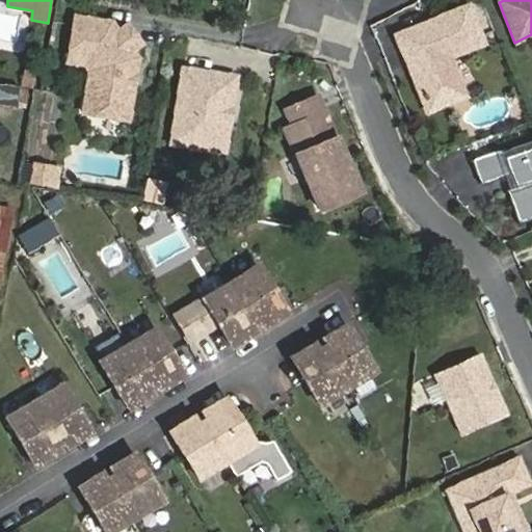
[(466,7),(395,36),(421,100),(458,84),(447,58),(481,45),(466,7)]
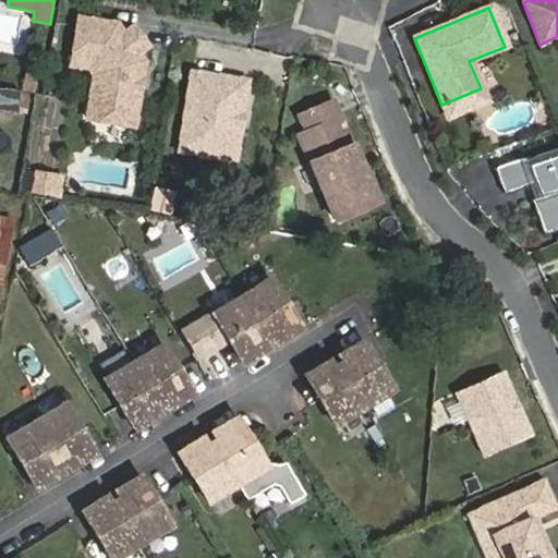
[(80,20),(72,65),(91,69),(95,75),(87,120),(133,126),(143,63),(137,56),(147,48),(133,29),(123,36),(117,25),(80,20)]
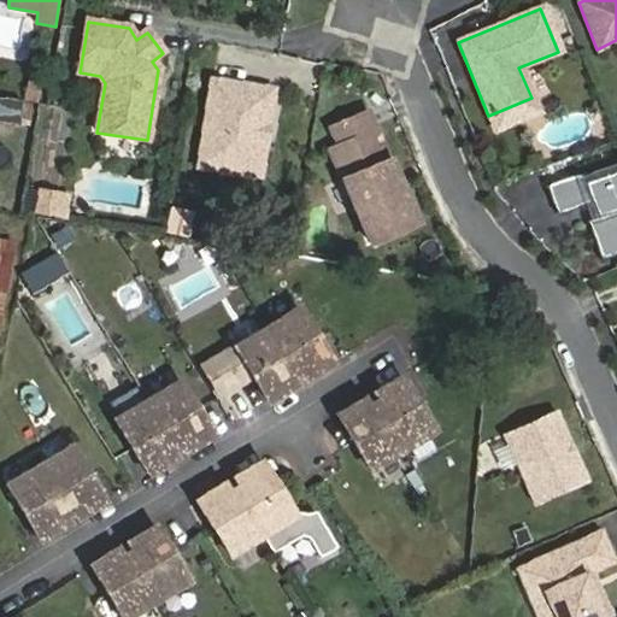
[(271,89),(210,80),(195,166),(218,170),(221,154),(259,162),(271,89)]
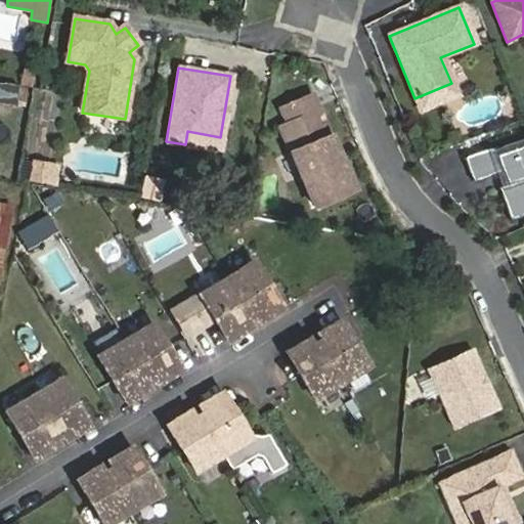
[(304,80),(272,94),(278,107),(310,94),(304,80)]
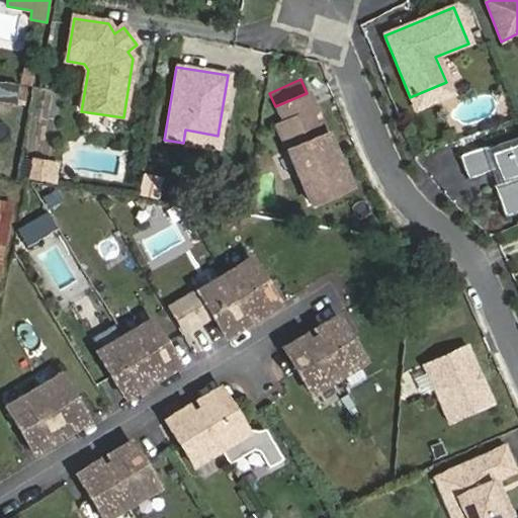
[(0,102),(15,105),(18,84),(0,81),(0,102)]
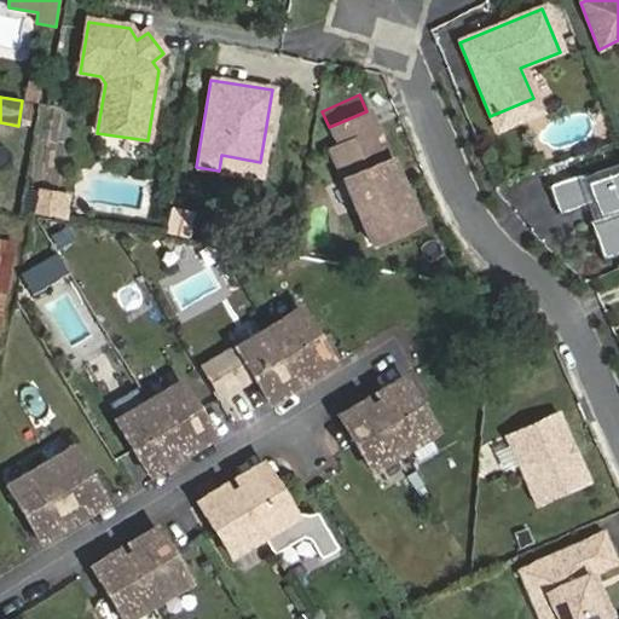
[(538,113),(533,98),(490,116),(496,131),(538,113)]
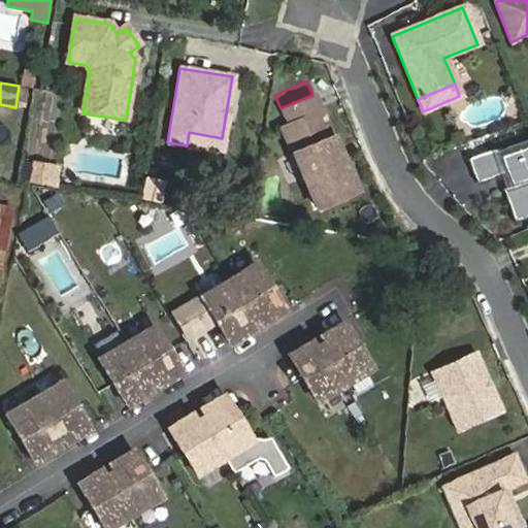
[(281,108),(272,112),(315,209),(355,191),(312,95),(281,108)]
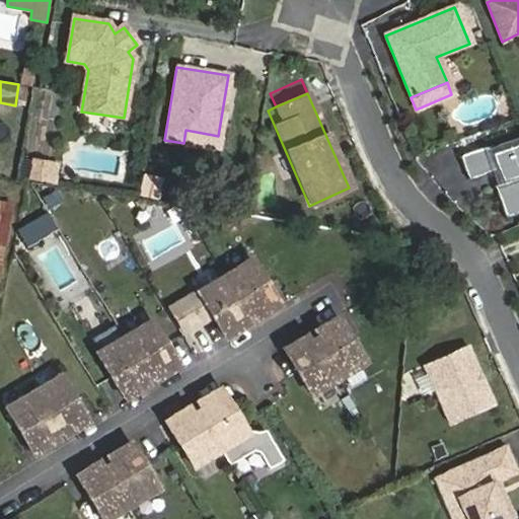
[(186,130),(183,143),(216,148),(218,136),(186,130)]
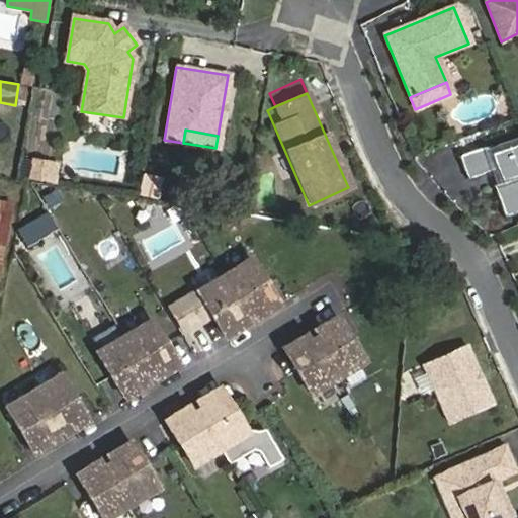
[(487,146),(457,157),(466,181),(495,171),(500,183),(492,186),(499,206),(517,198),(517,179),(517,178),(517,177),(517,134),(517,135),(517,136),(517,143),(490,154),(487,146)]
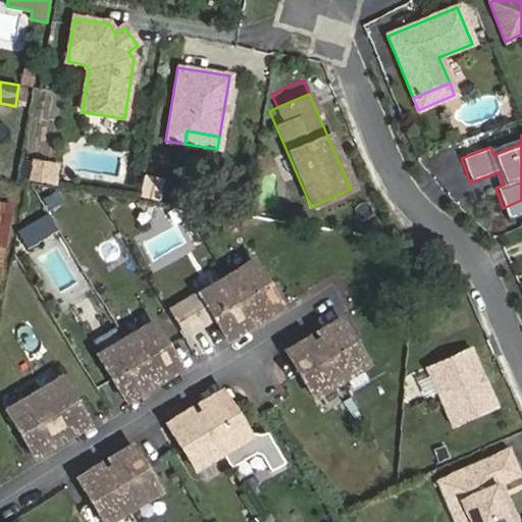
[(33,156),(30,176),(47,179),(50,159),(33,156)]
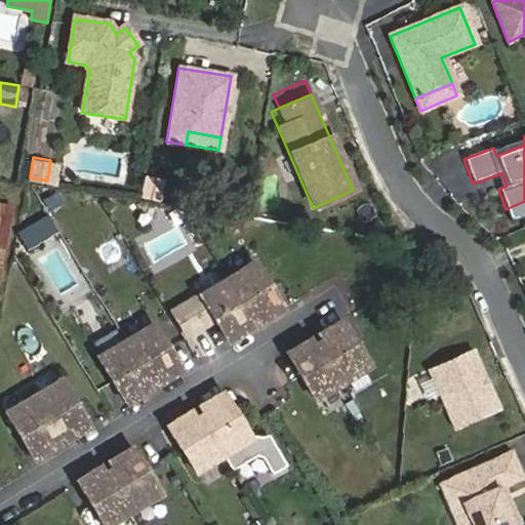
[(140,196),(152,198),(156,177),(145,175),(140,196)]
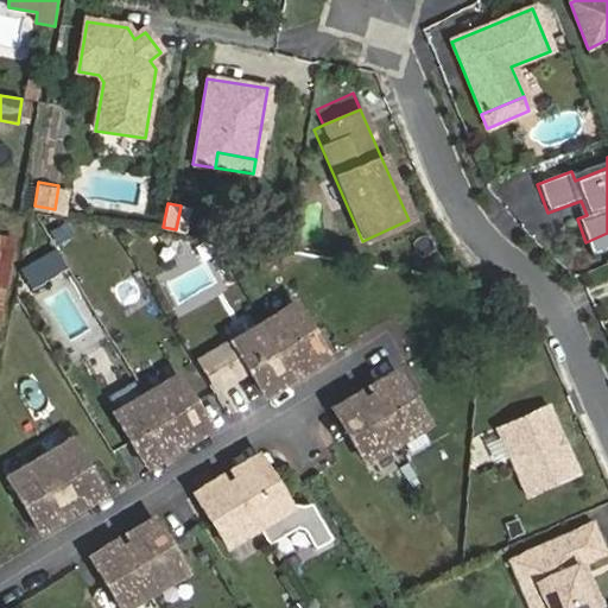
[(607,249),(607,233),(586,242),(591,257),(607,249)]
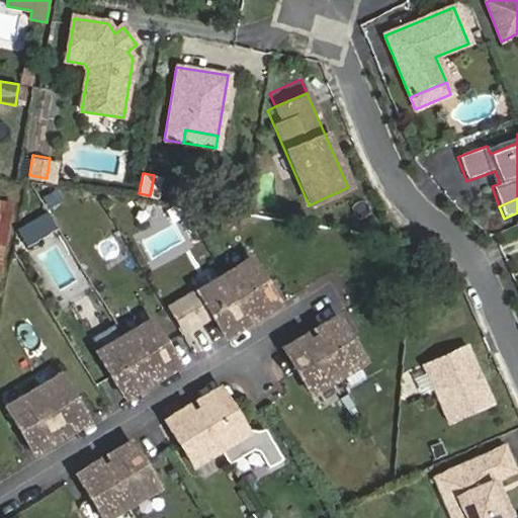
[(0,268),(9,202),(0,200),(0,268)]
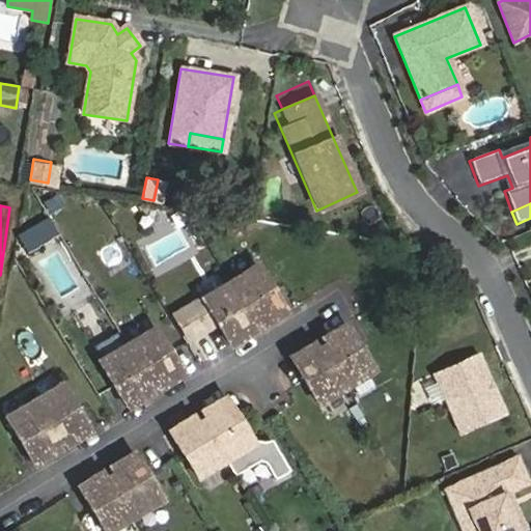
[(257,267),(229,283),(254,323),(258,319),(262,327),(285,312),(257,267)]
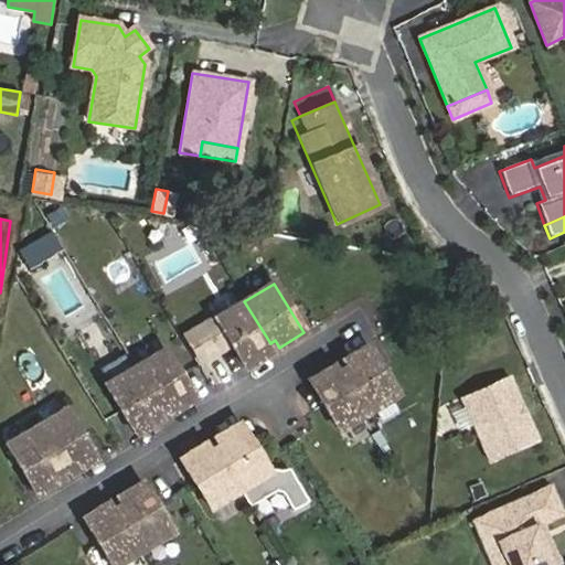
[(215,319),(245,369),(269,353),(266,347),(270,343),(244,301),(215,319)]
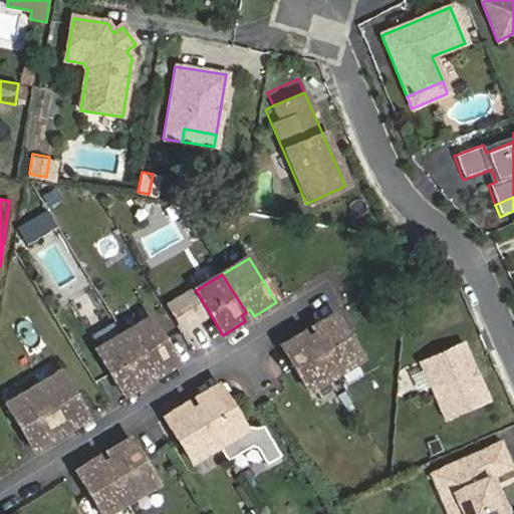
[(361,359),(334,314),(311,328),(315,334),(311,337),(334,375),(361,359)]
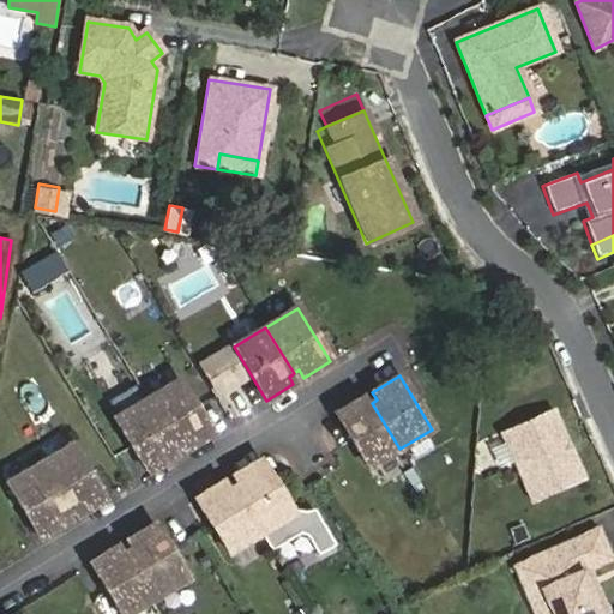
[(179,380),(146,399),(175,445),(180,443),(185,450),(211,434),(179,380)]
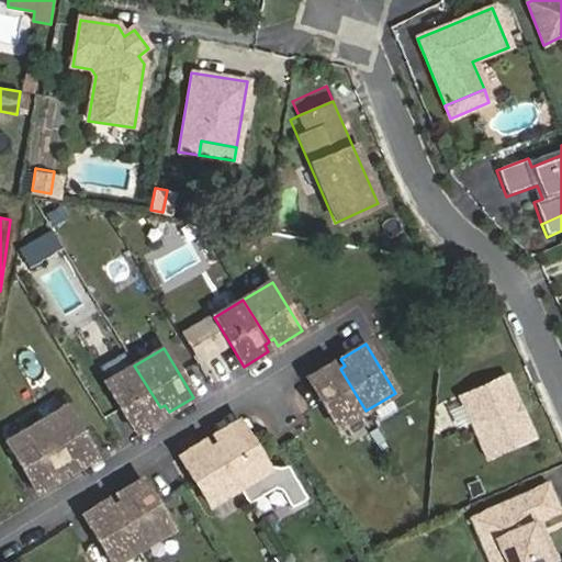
[(220,350),(202,359),(214,380),(231,371),(220,350)]
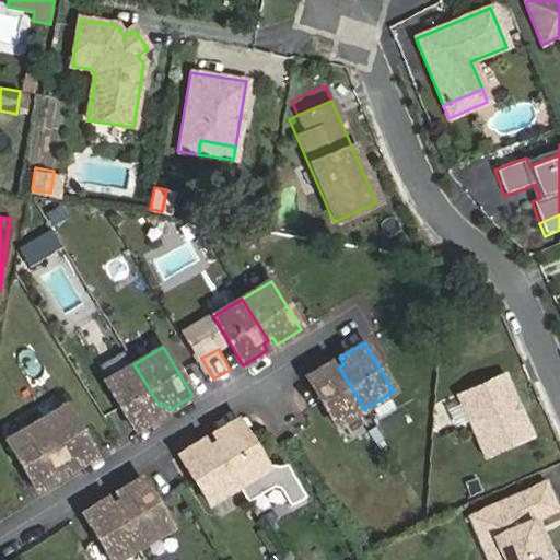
[(305,378),(335,428),(364,409),(339,368),(334,371),(329,363),(305,378)]
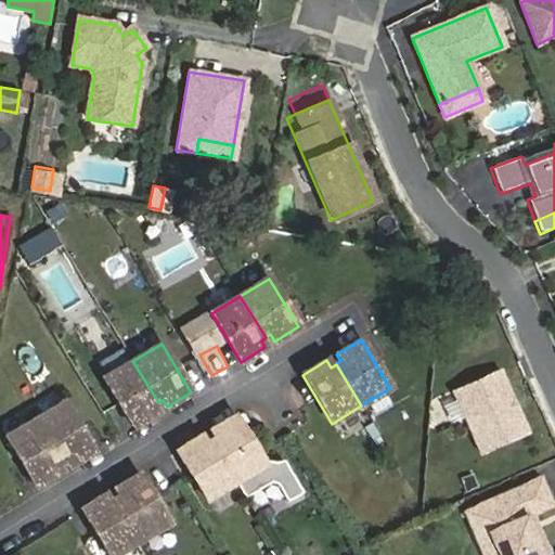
[(104,378),(133,427),(157,413),(153,405),(158,402),(132,361),(104,378)]
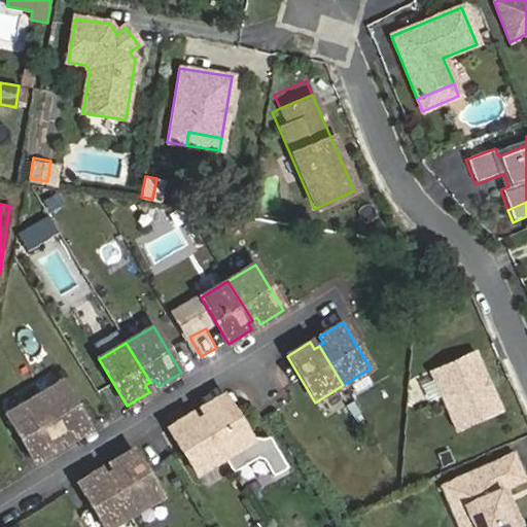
[(472,352),(428,372),(431,378),(442,401),(455,433),(499,414),(472,352)]
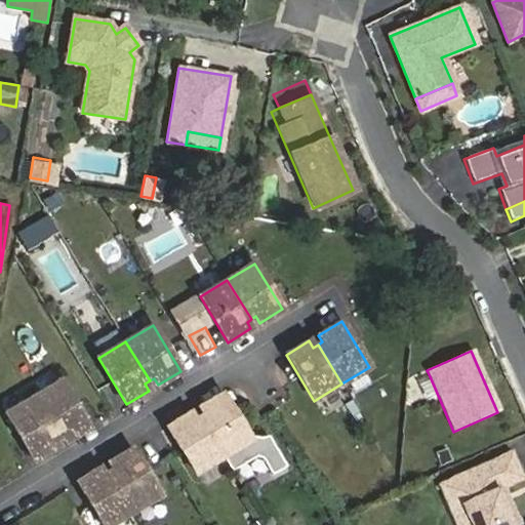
[(430,376),(415,382),(426,405),(440,400),(430,376)]
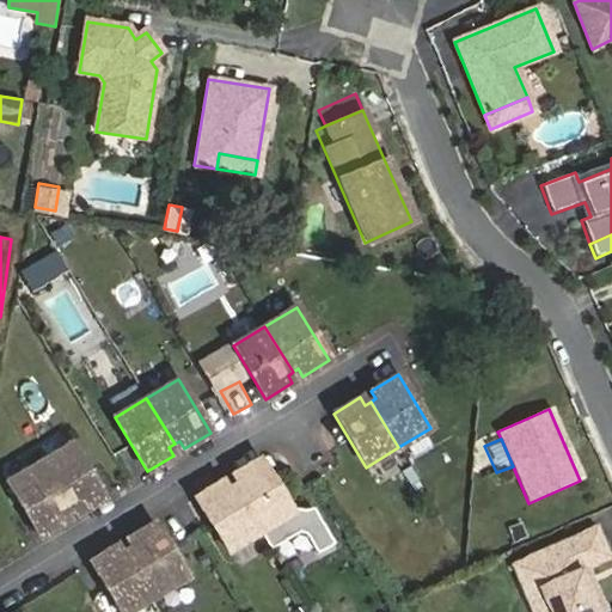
[(71,444),(40,463),(67,509),(72,506),(77,514),(103,497),(71,444)]
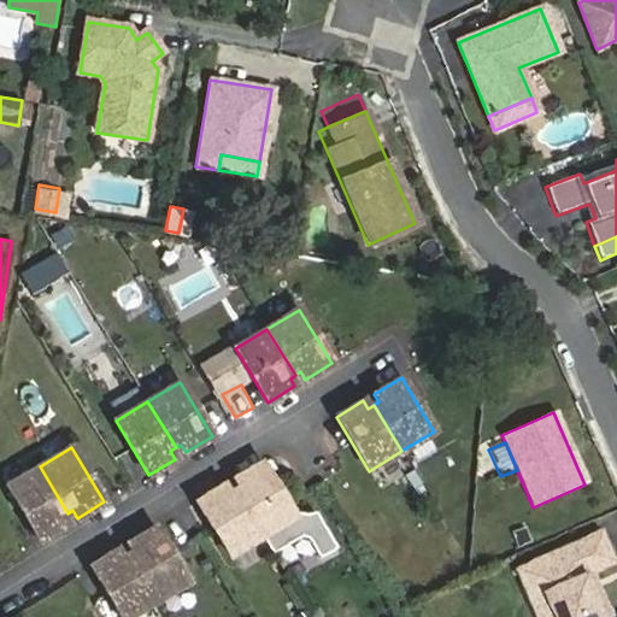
[(294,516),(262,463),(235,479),(240,486),(234,489),(262,536),(293,517),(294,516)]
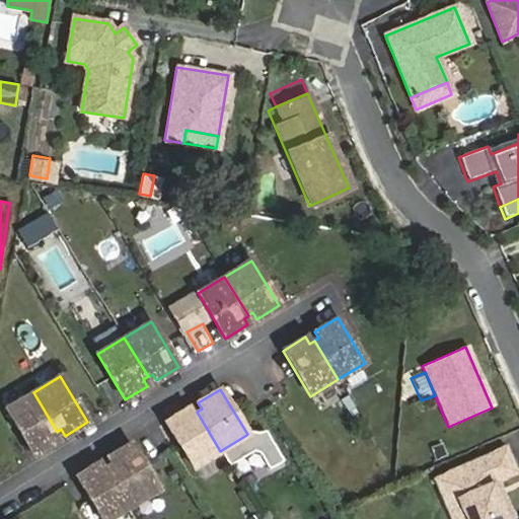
[(33,392),(6,410),(33,454),(57,441),(53,434),(57,432),(33,392)]
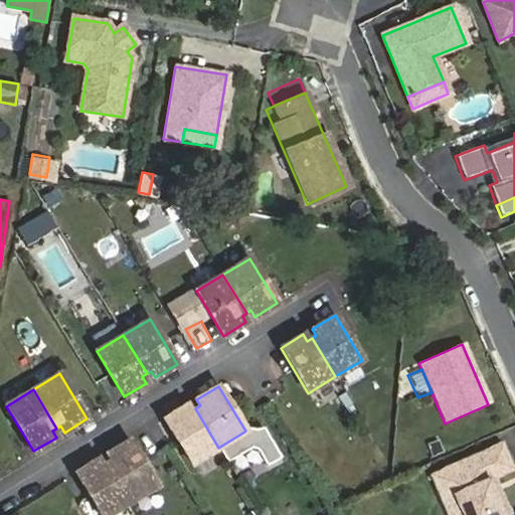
[(186,405),(164,418),(191,464),(218,448),(195,408),(190,411),(186,405)]
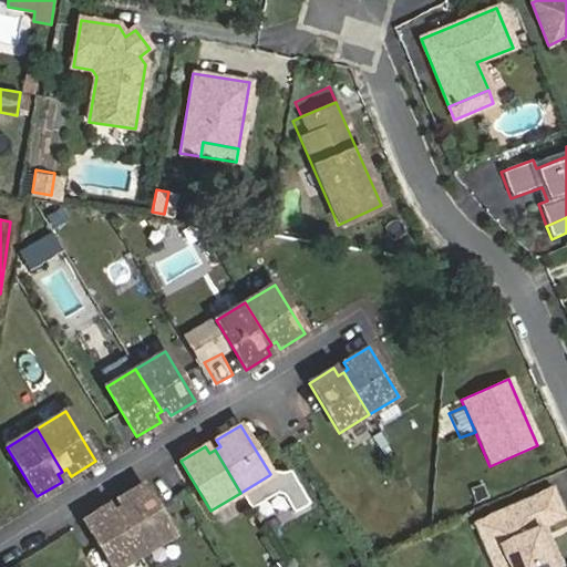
[(269,475),(240,493),(250,508),(275,494),(276,487),(269,475)]
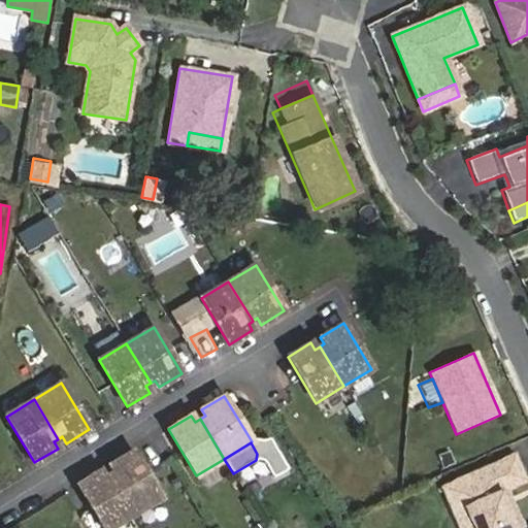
[(109,474),(133,514),(161,497),(133,451),(110,465),(114,471),(109,474)]
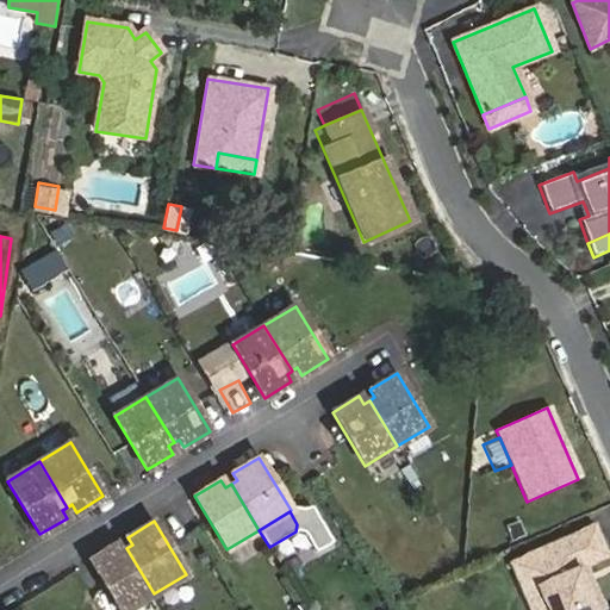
[(592,524),(505,562),(514,580),(530,582),(540,604),(535,609),(596,609),(601,608),(592,589),(586,592),(576,570),(583,567),(607,556),(592,524)]
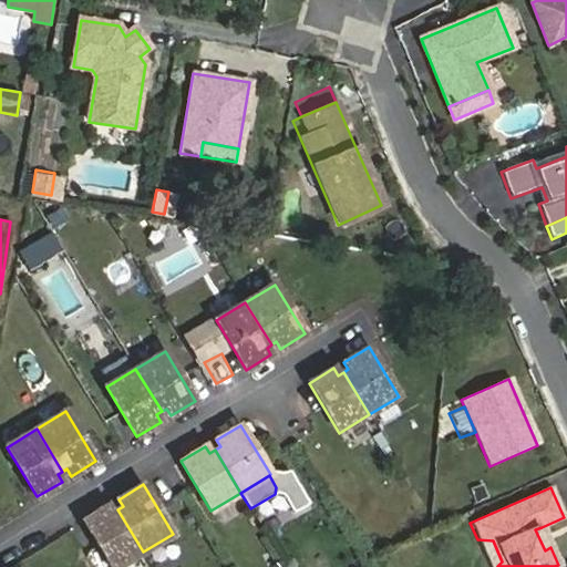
[(109,505),(83,519),(112,566),(117,566),(143,552),(117,509),(113,512),(109,505)]
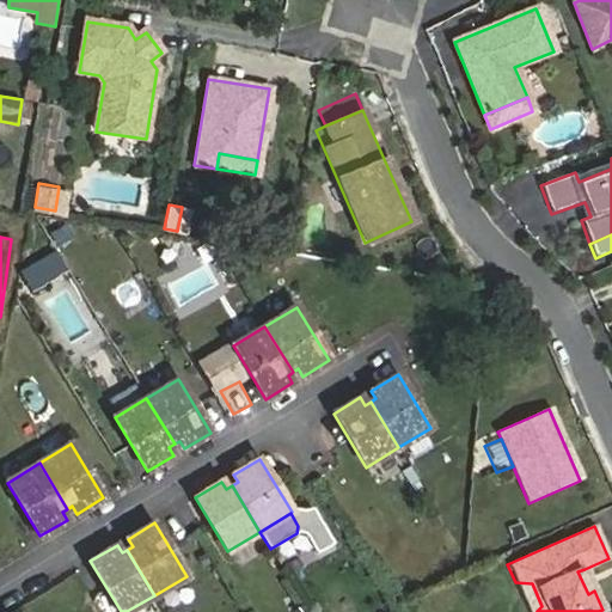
[(585,569),(577,571),(588,594),(594,591),(585,569)]
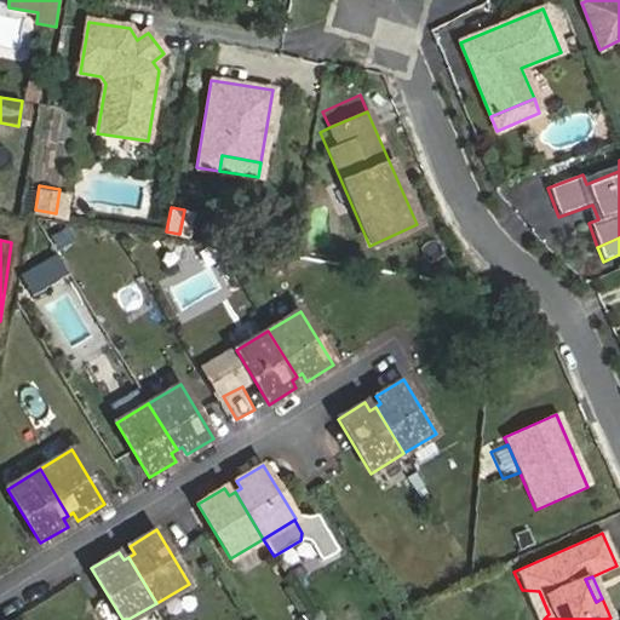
[(539,591),(522,590),(534,619),(544,619),(549,614),(539,591)]
